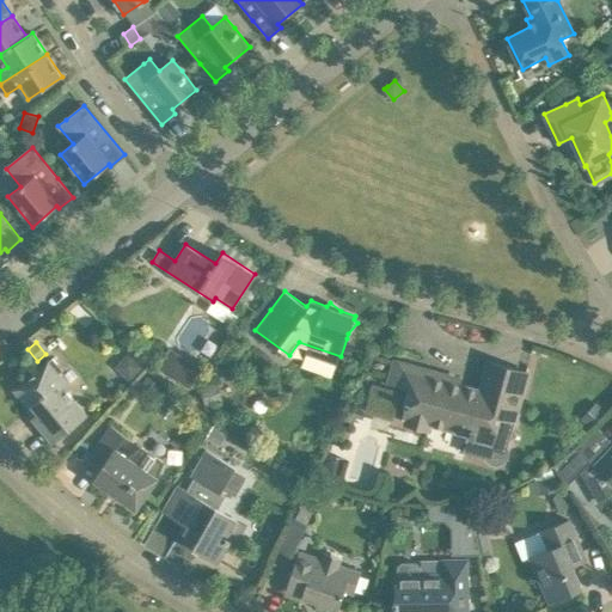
[(144,366),(129,353),(116,367),(129,380),(144,366)]
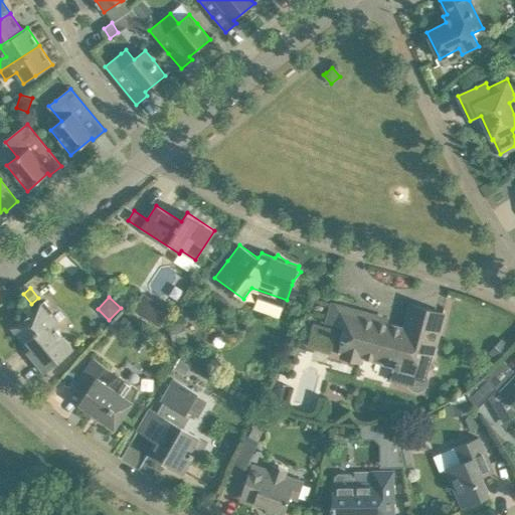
[(143,299),(136,311),(160,326),(169,311),(160,305),(158,308),(143,299)]
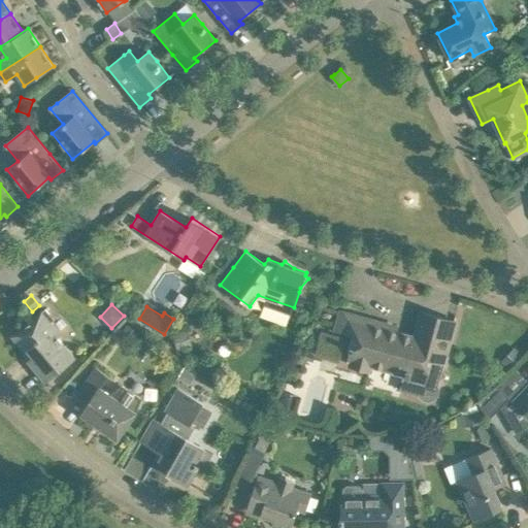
[(75,358),(58,337),(61,335),(51,323),(55,319),(45,308),(35,317),(12,336),(30,358),(28,360),(45,382),(75,358)]
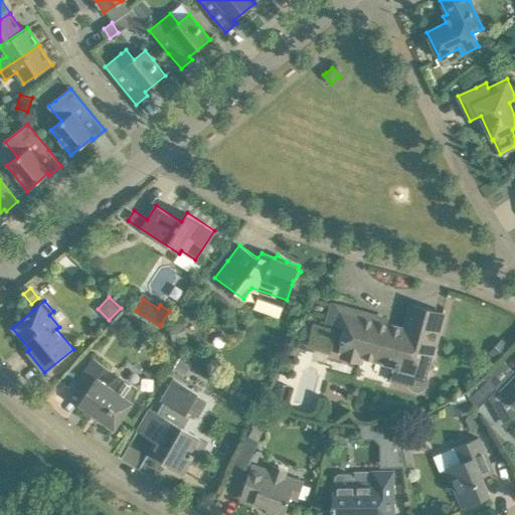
[(427,375),(433,353),(444,314),(411,305),(405,325),(406,325),(405,329),(376,321),(377,317),(348,309),(347,306),(340,304),(338,306),(333,304),(329,321),(345,325),(341,342),(343,342),(341,350),(343,351),(341,356),(361,361),(362,356),(393,365),(390,381),(407,385),(412,390),(417,391),(423,389),(427,385),(428,380),(427,375)]
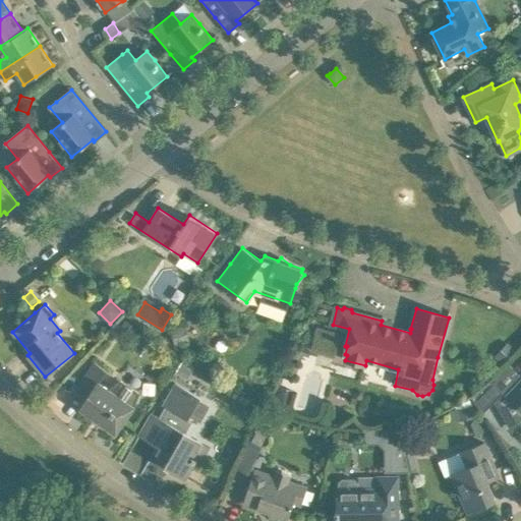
[(137,328),(126,320),(117,331),(129,339),(137,328)]
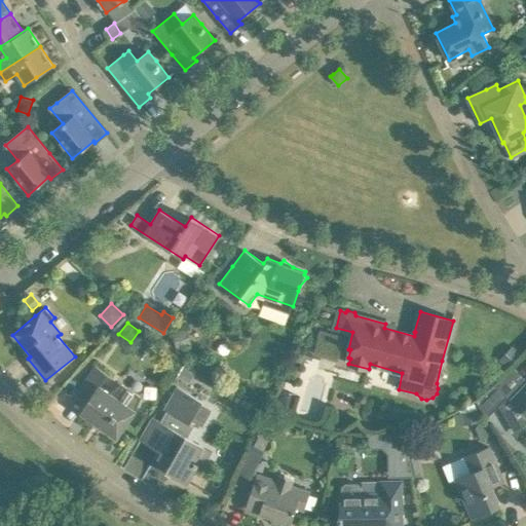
[(191,342),(188,331),(173,335),(176,347),(191,342)]
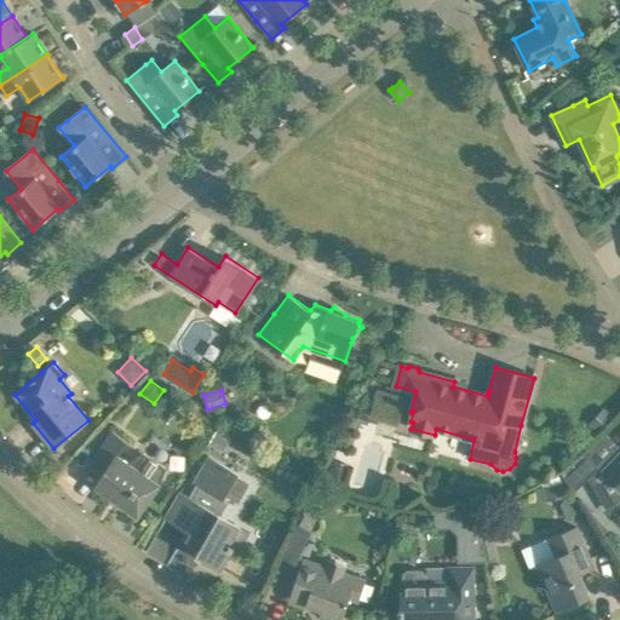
[(609,418),(602,411),(592,422),(598,428),(609,418)]
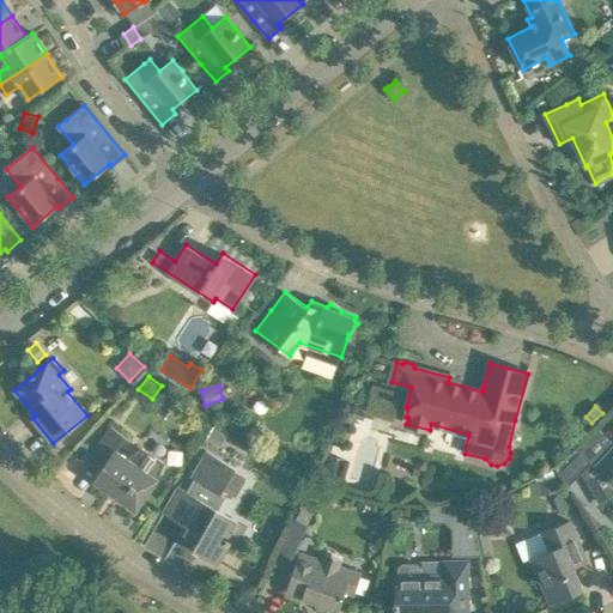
[(213,424),(206,437),(220,444),(228,431),(213,424)]
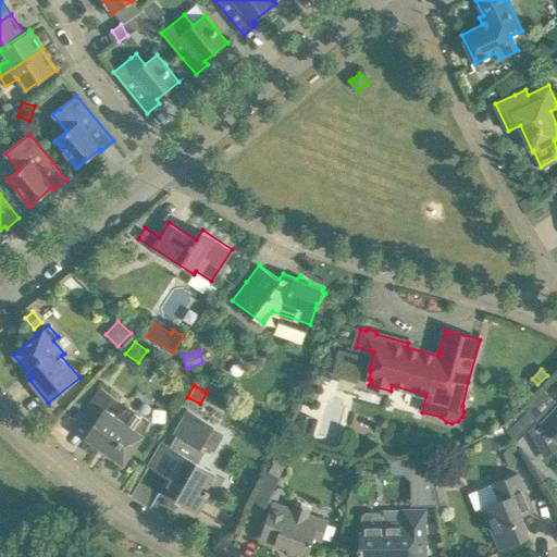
[(127,405),(116,416),(106,408),(114,396),(101,387),(81,417),(93,424),(85,436),(124,463),(144,435),(149,421),(127,405)]
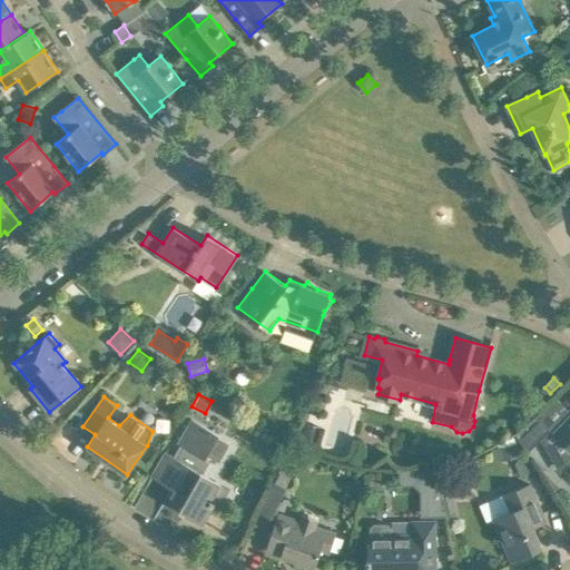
[(569,411),(557,397),(537,416),(517,435),(528,452),(550,430),(569,449),(569,411)]
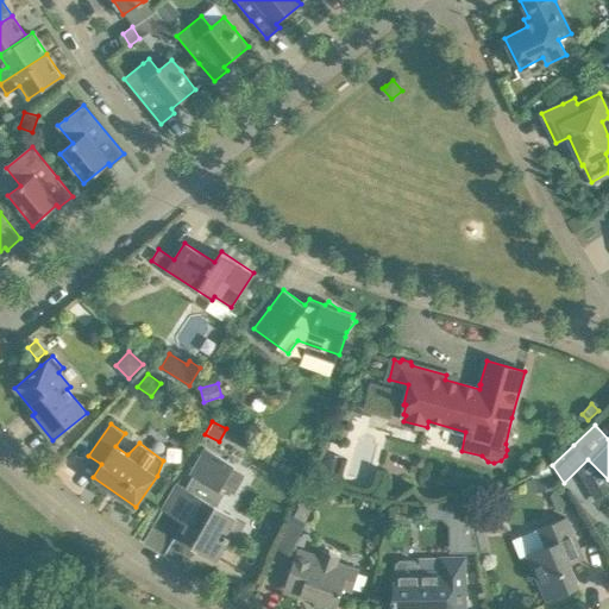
[(225,494),(218,490),(234,464),(203,446),(190,472),(195,475),(187,488),(177,483),(162,508),(188,522),(183,531),(196,538),(192,546),(217,560),(230,539),(225,535),(236,518),(217,507),(225,494)]
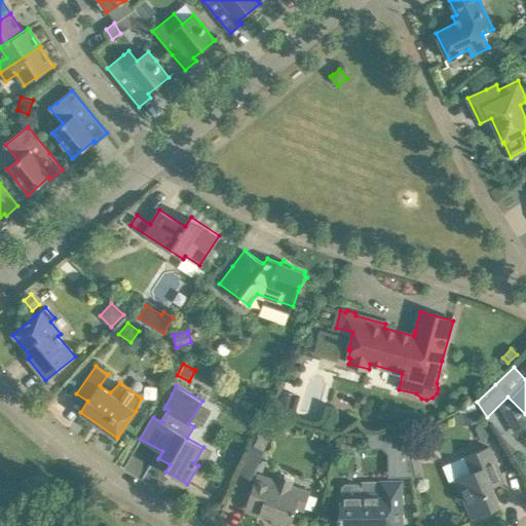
[(296,395),(284,390),(277,410),(291,413),(296,395)]
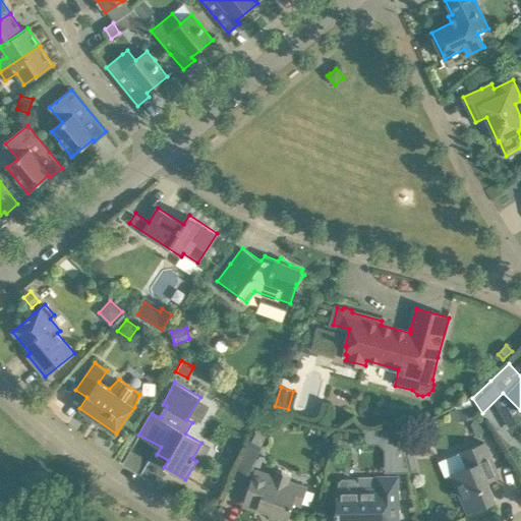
[(458,420),(475,417),(473,405),(456,409),(458,420)]
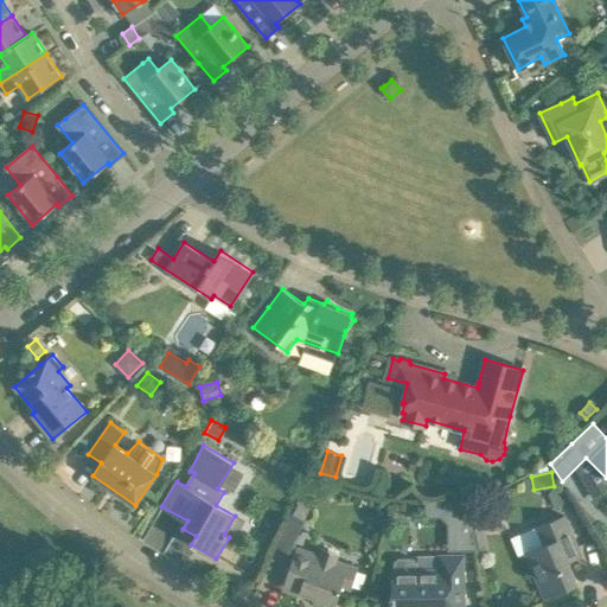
[(555,486),(549,493),(556,506),(570,500),(561,484),(555,486)]
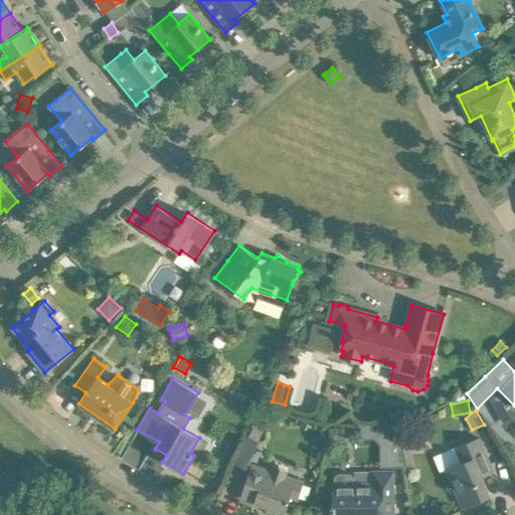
[(244,468),(259,440),(258,440),(263,430),(253,425),(248,436),(246,435),(233,463),(244,468)]
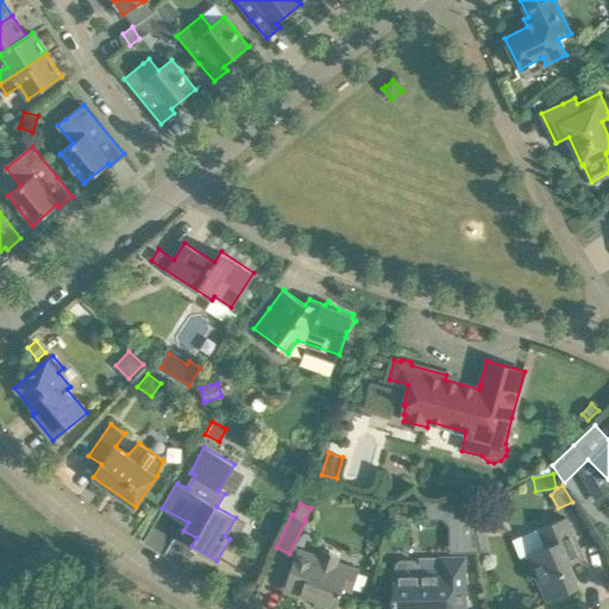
[(531,553),(527,554),(547,600),(578,585),(569,564),(584,557),(581,550),(571,528),(565,518),(539,528),(546,546),(531,553)]
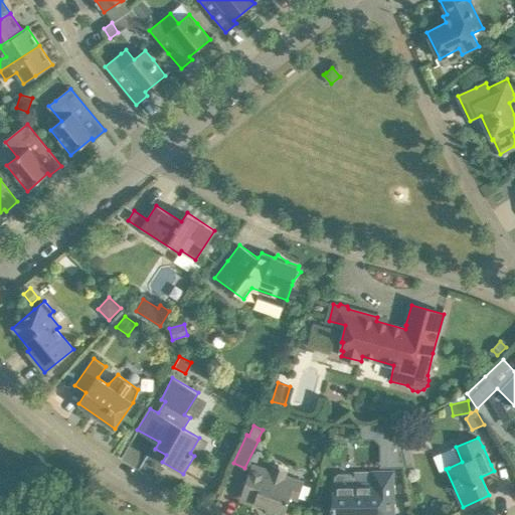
[(246,479),(239,498),(254,503),(255,502),(267,506),(265,511),(277,514),(284,514),(290,498),(290,497),(298,499),(304,481),(287,475),(285,479),(270,474),(271,470),(251,464),(246,479)]
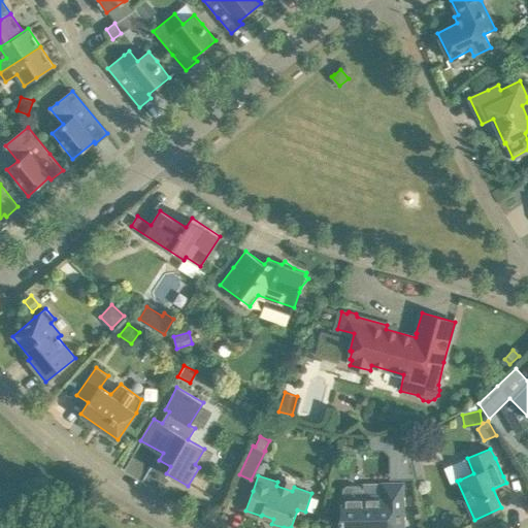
[(343,496),(338,496),(339,520),(339,525),(341,525),(341,527),(403,527),(403,493),(403,482),(383,483),(383,495),(362,495),(362,488),(359,485),(347,486),(343,489),(343,496)]
